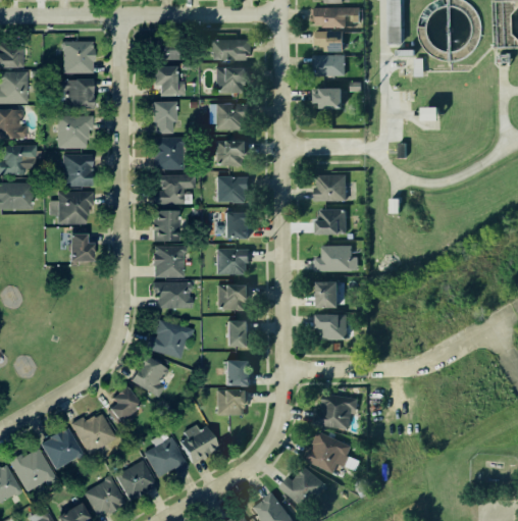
[(386,0),(400,0),(401,42),(386,42),(386,0)]
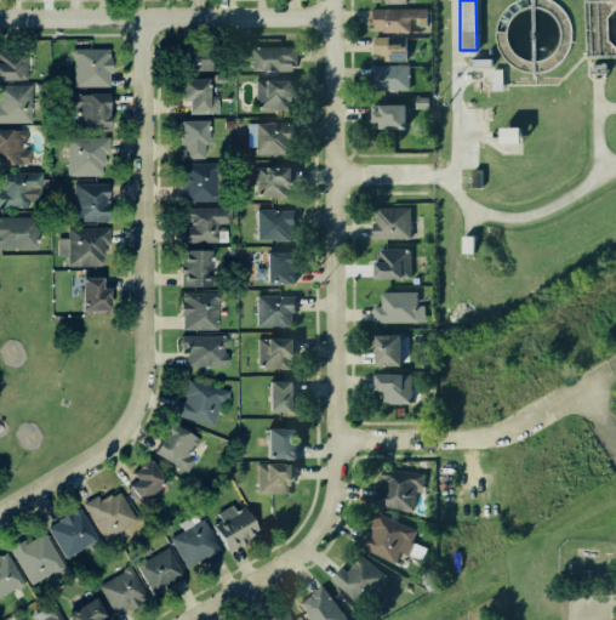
[(372,11),(414,11),(414,22),(410,22),(410,34),(372,34),(372,11)]
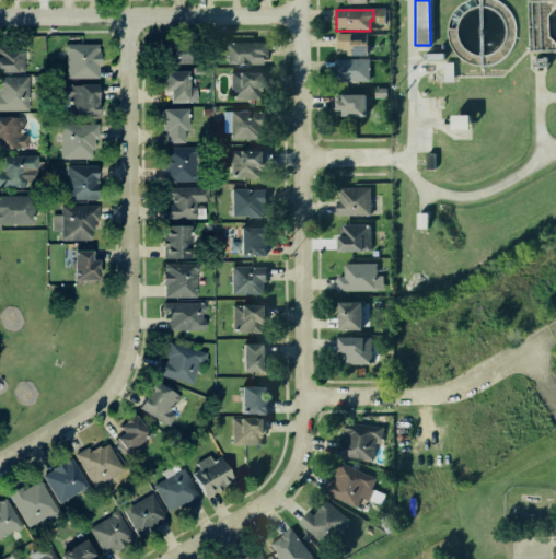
[(338,35),(370,34),(370,55),(346,56),(346,47),(339,47),(338,35)]
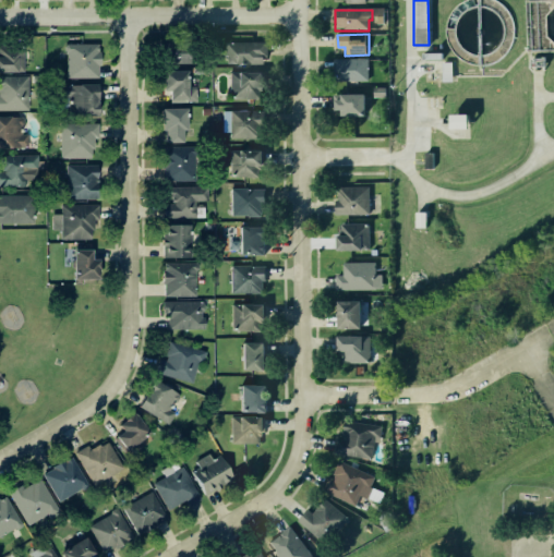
[(156,40),(189,39),(190,63),(157,64),(156,40)]
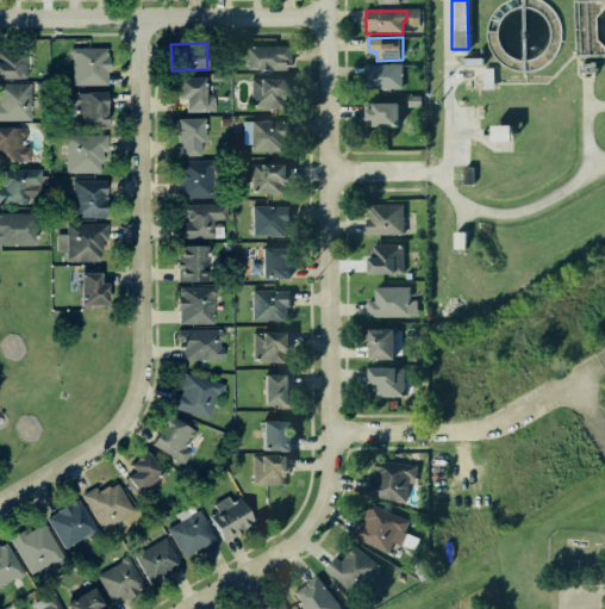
[(250,47),(294,47),(294,70),(250,70),(250,47)]
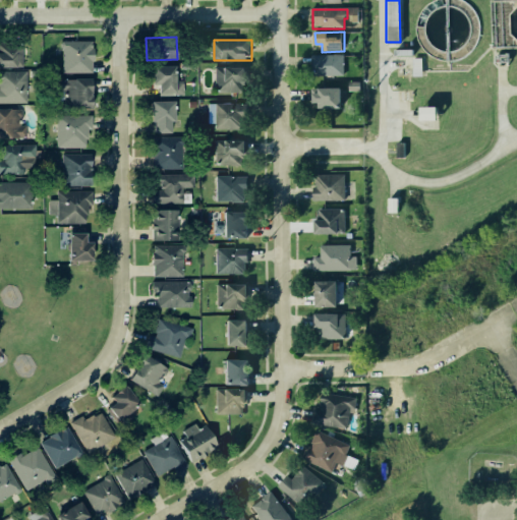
[(63,45),(96,44),(97,72),(64,73),(63,45)]
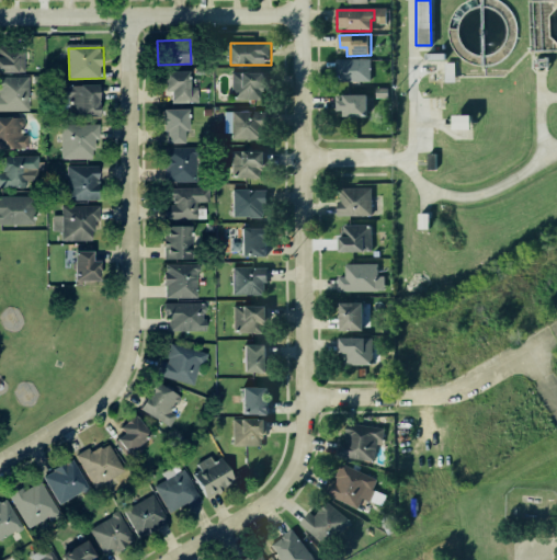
[(0,50),(26,50),(26,72),(0,72),(0,50)]
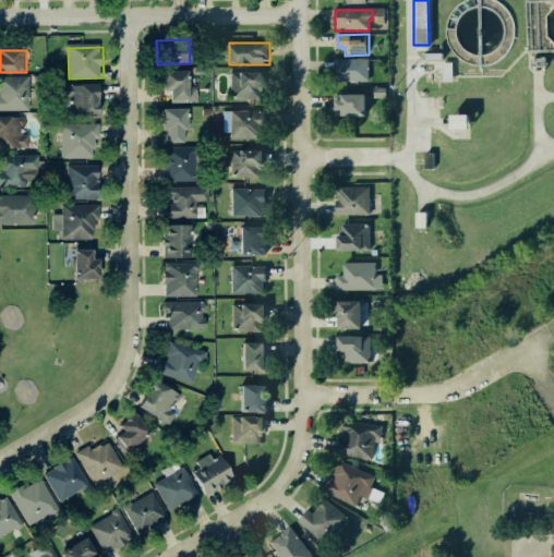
[(531,59),(545,59),(546,68),(531,69),(531,59)]
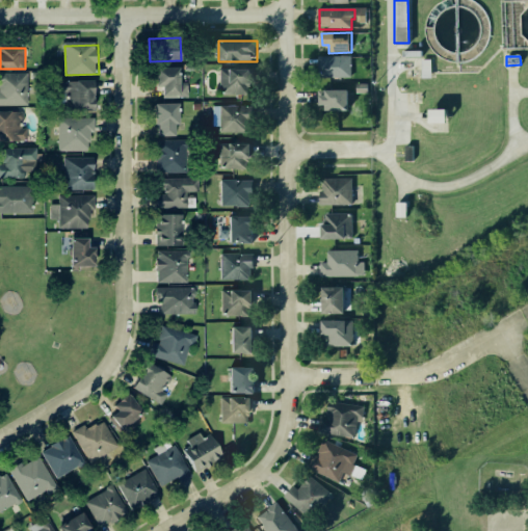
[(322,58),(351,58),(351,78),(322,79),(322,58)]
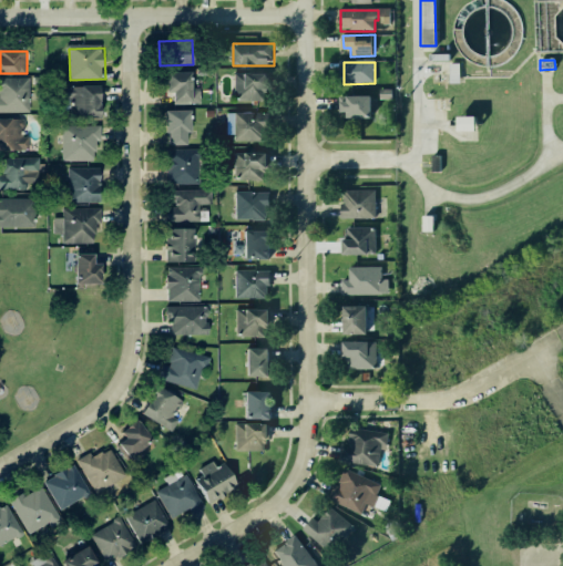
[(451,64),(460,64),(460,82),(452,83),(451,64)]
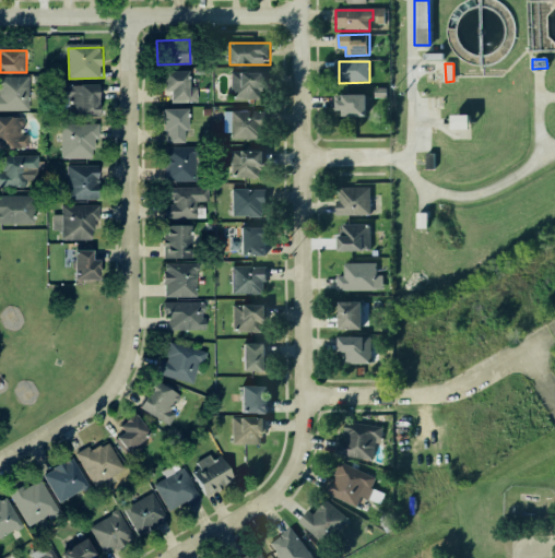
[(233,73),(260,72),(260,90),(255,90),(255,99),(234,101),(233,73)]
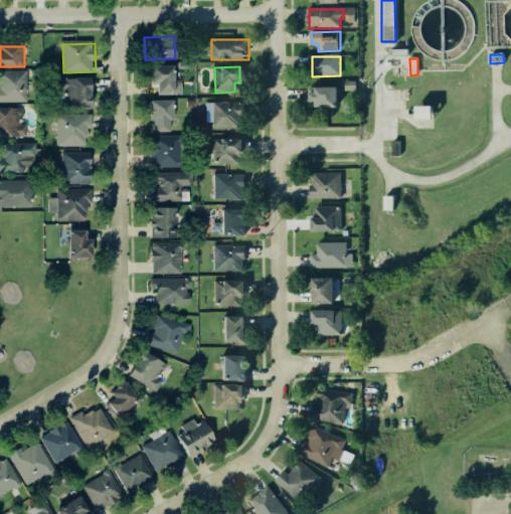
[(146,68),(170,67),(171,93),(156,93),(156,83),(146,83),(146,68)]
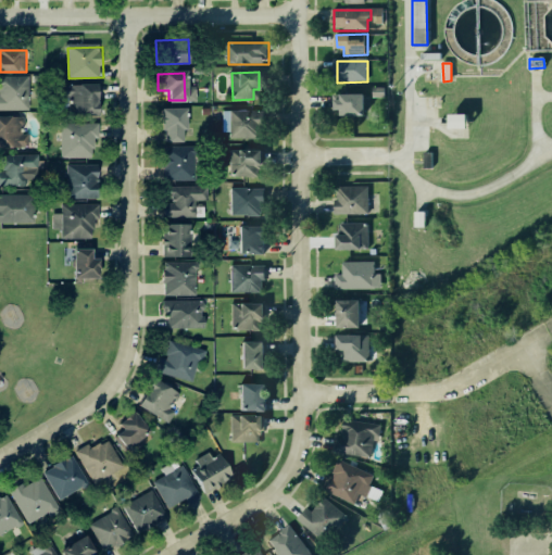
[(0,78),(29,78),(29,110),(0,110),(0,78)]
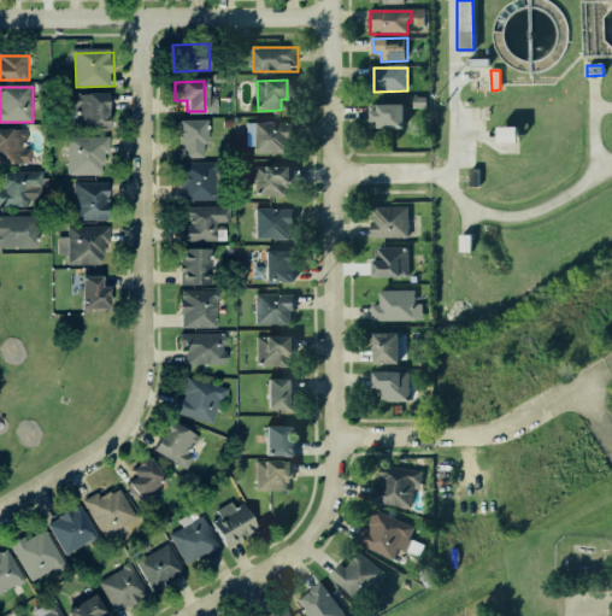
[(66,97),(105,95),(106,130),(68,132),(66,97)]
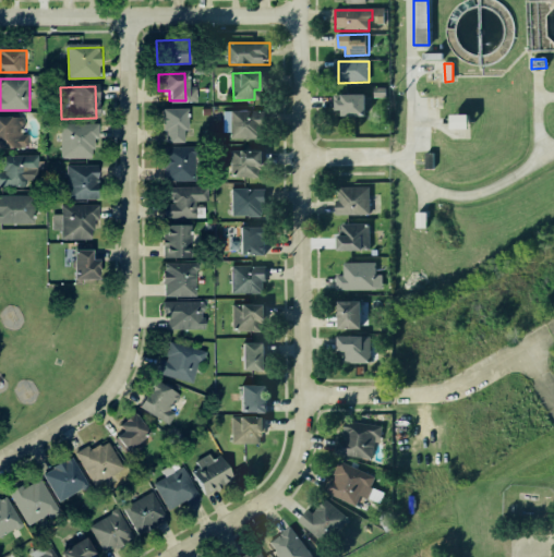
[(340,95),(364,95),(364,116),(341,117),(340,110),(334,110),(333,101),(340,100),(340,95)]
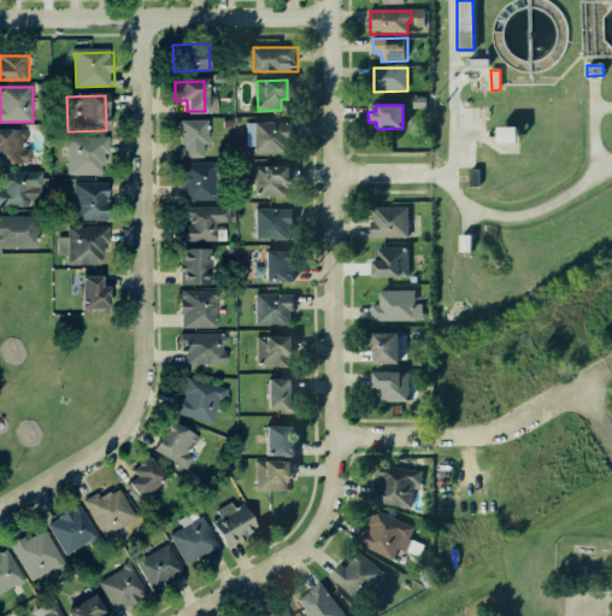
[(180,122),(205,121),(206,145),(199,145),(199,156),(180,157),(180,122)]
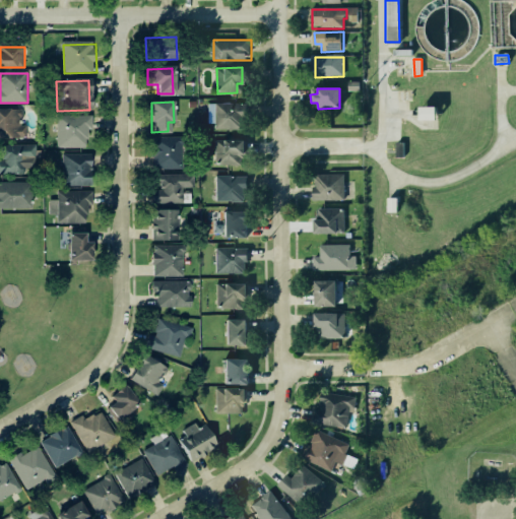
[(216,104),(243,104),(243,119),(239,119),(239,129),(217,130),(216,104)]
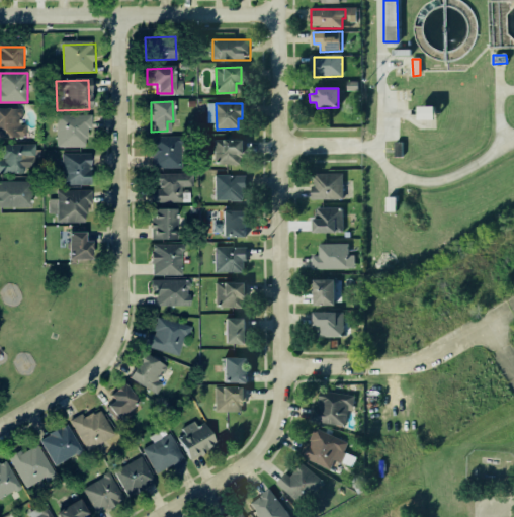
[(414,105),(433,105),(433,120),(415,120),(414,105)]
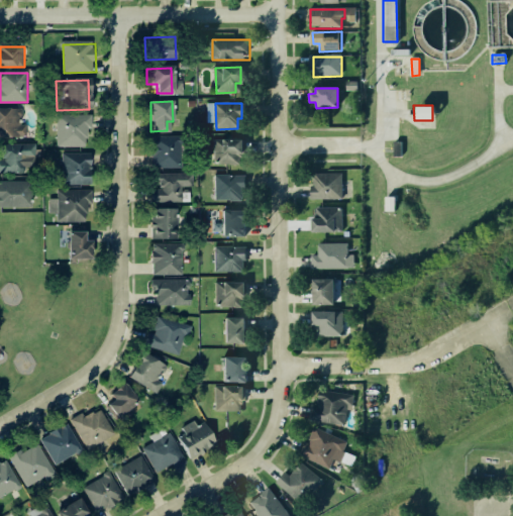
[(0,110),(25,110),(25,138),(0,138),(0,110)]
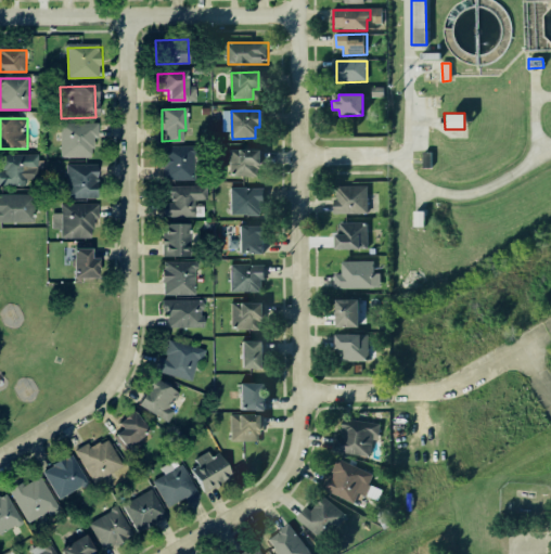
[(62,126),(98,125),(99,157),(63,158),(62,126)]
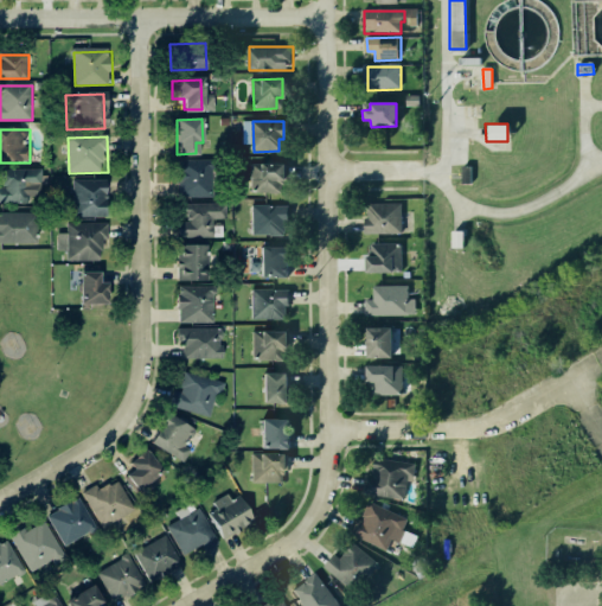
[(177,161),(207,161),(209,199),(177,199),(177,161)]
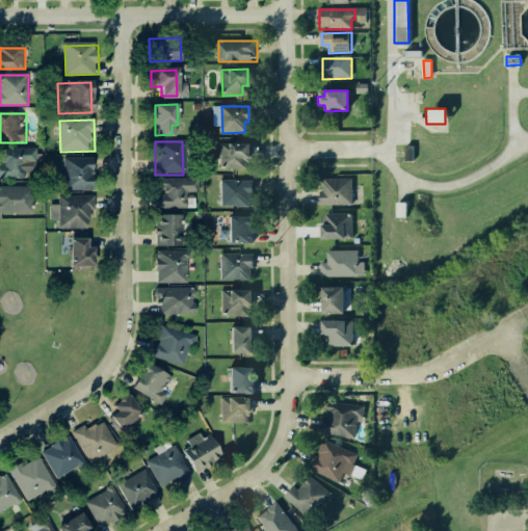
[(222,142),(251,142),(251,161),(247,161),(247,170),(222,170),(222,142)]
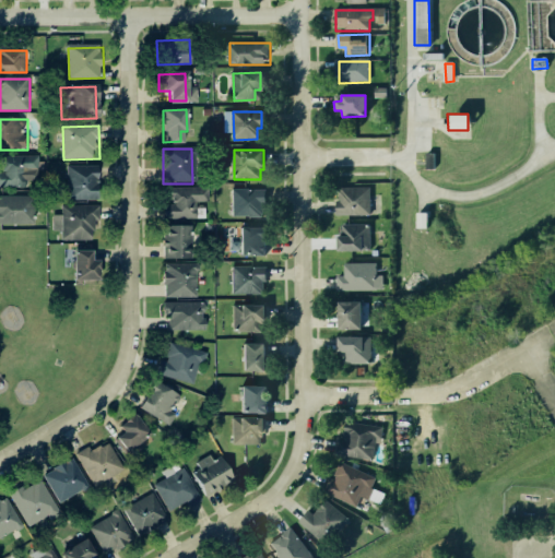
[(0,157),(36,157),(37,189),(0,189),(0,157)]
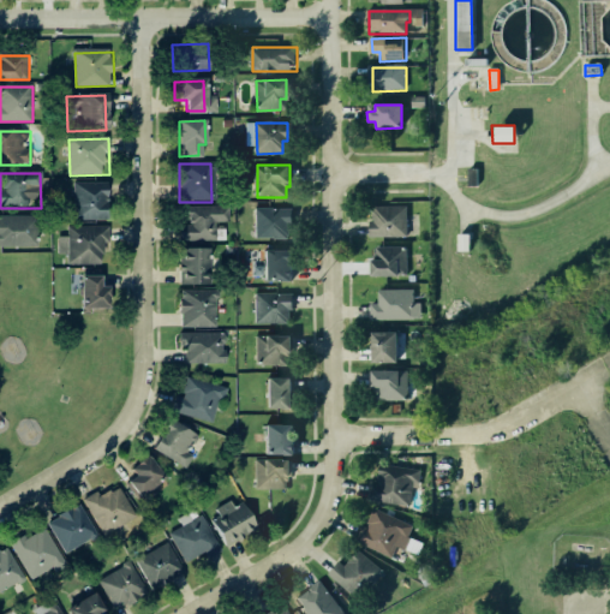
[(77,183),(120,183),(120,220),(77,220),(77,183)]
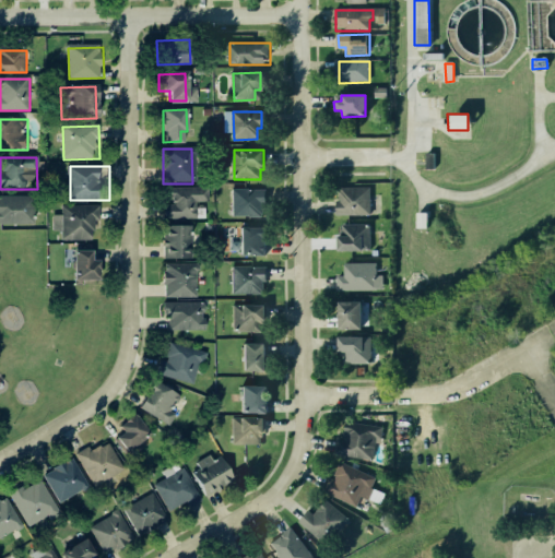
[(172,191),(208,190),(209,220),(163,222),(162,202),(173,202),(172,191)]
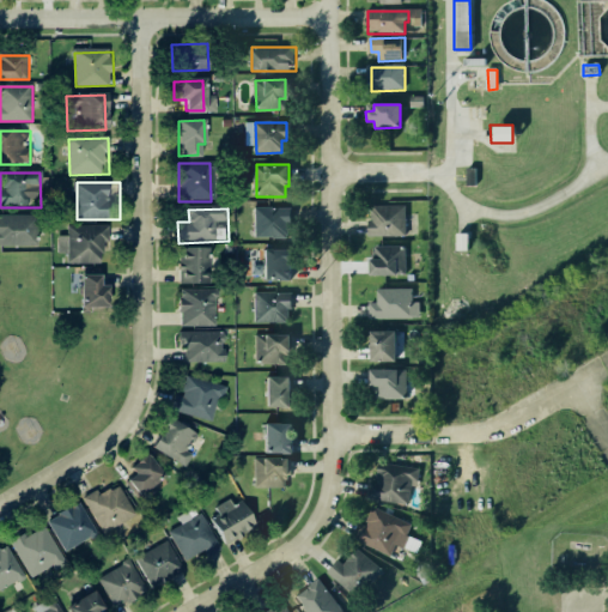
[(256,210),(291,208),(291,224),(287,224),(287,238),(256,238),(256,210)]
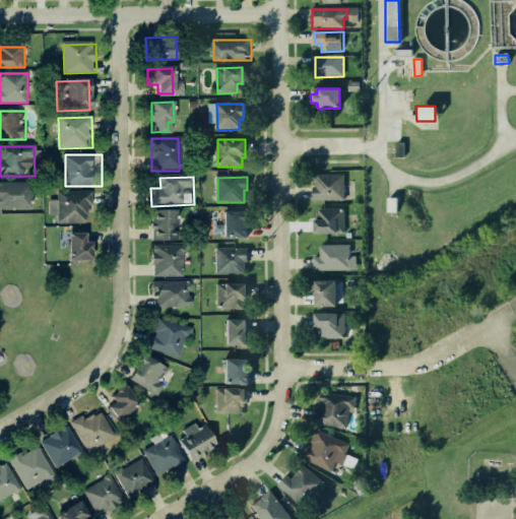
[(317,177),(345,177),(345,200),(312,200),(312,187),(317,187),(317,177)]
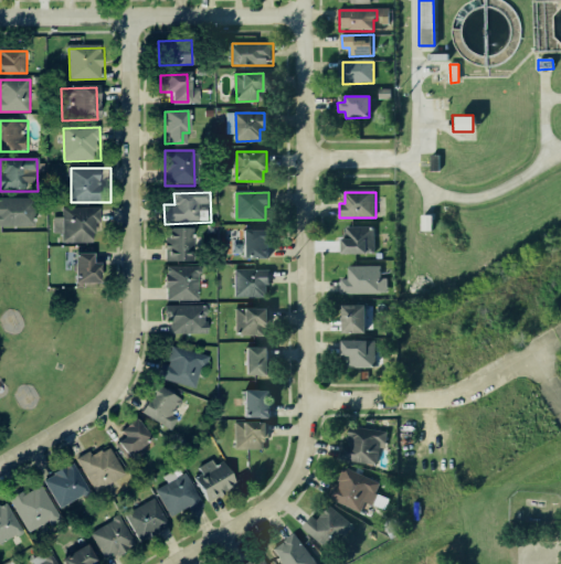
[(0,198),(35,198),(35,225),(0,225),(0,198)]
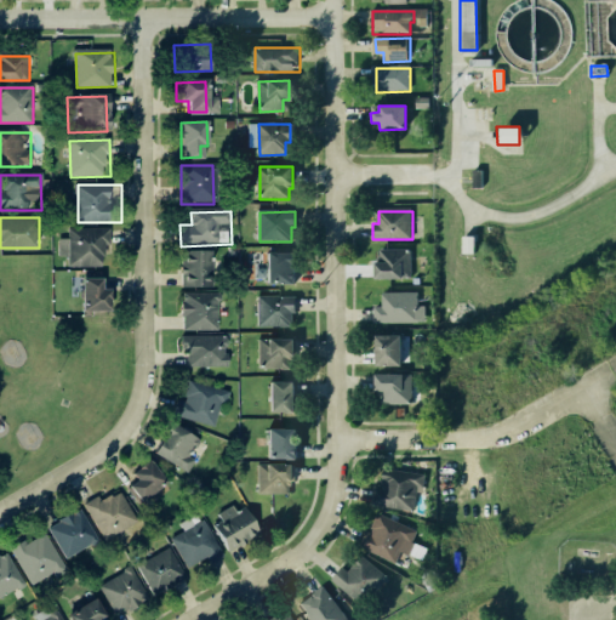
[(72,231),(104,231),(104,268),(72,269),(72,231)]
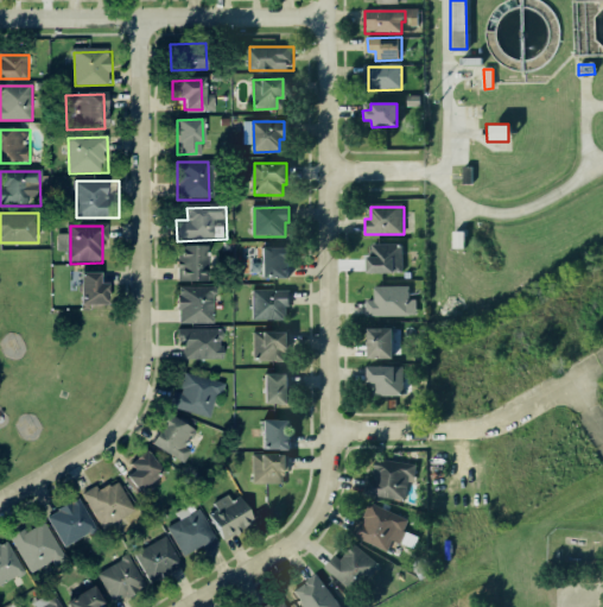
[(452,232),(463,232),(463,250),(452,250),(452,232)]
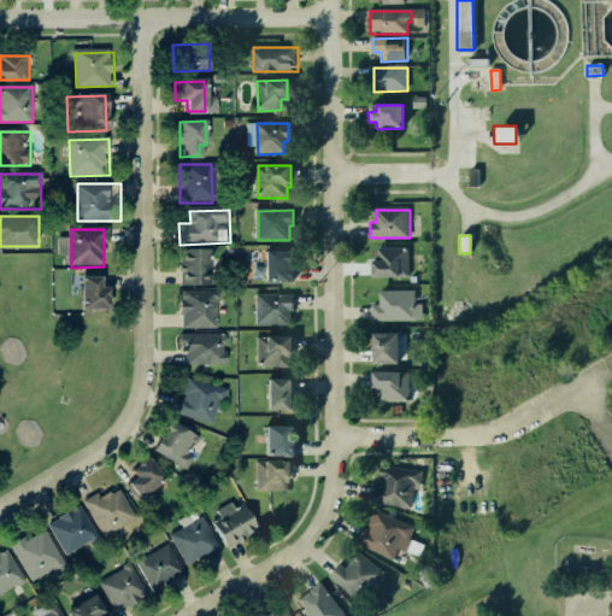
[(377,248),(410,248),(410,277),(372,279),(371,262),(377,262),(377,248)]
